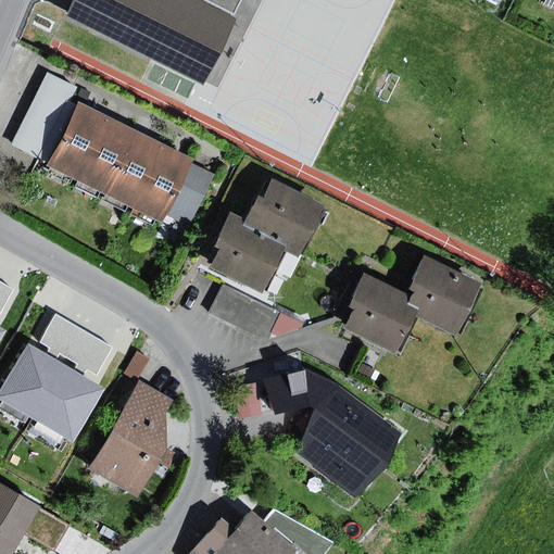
[(75,0),(67,16),(202,83),(242,0),(75,0)]
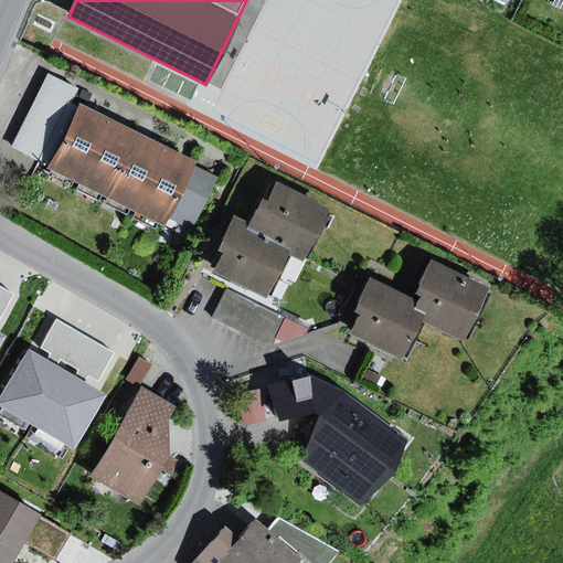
[(283,0),(230,123),(262,136),(283,87),(309,98),(287,150),(325,167),(389,19),(358,6),(341,44),(311,32),(325,0),(283,0)]
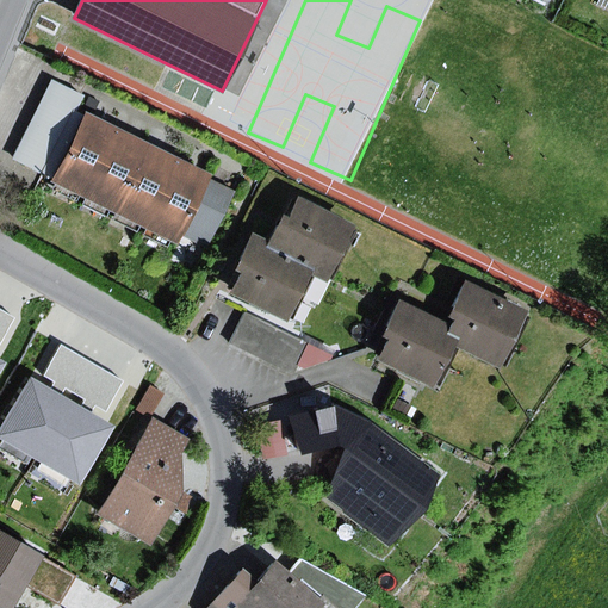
[(42,94),(75,111),(84,94),(50,78),(42,94)]
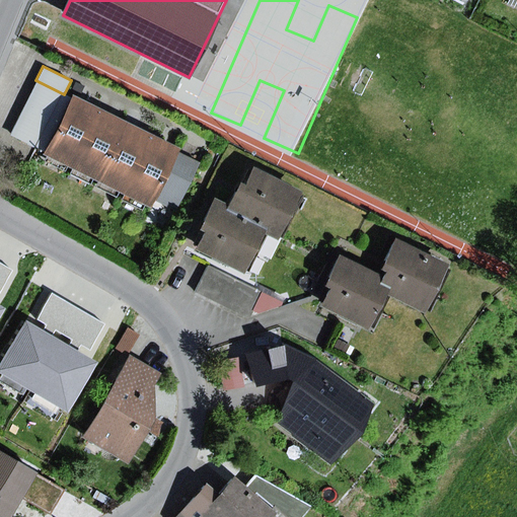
[(64,94),(35,80),(29,93),(66,112),(73,98),(64,94)]
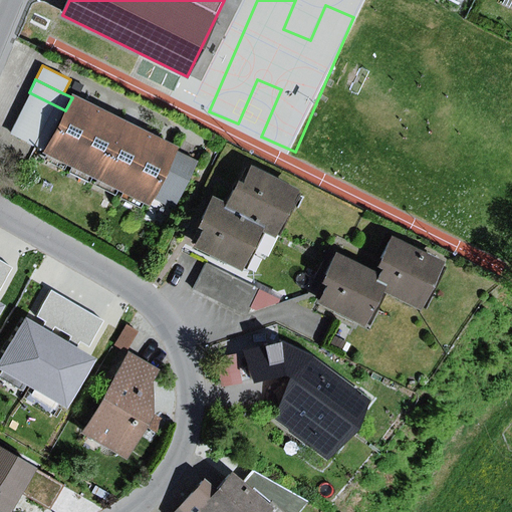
[(65,110),(29,92),(23,105),(59,123),(65,110)]
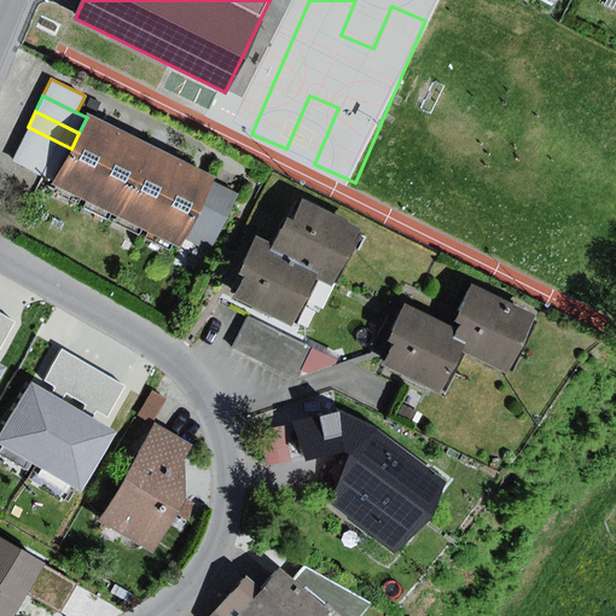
[(120,129),(88,114),(87,117),(79,133),(71,149),(63,164),(56,180),(53,185),(85,201),(120,129)]
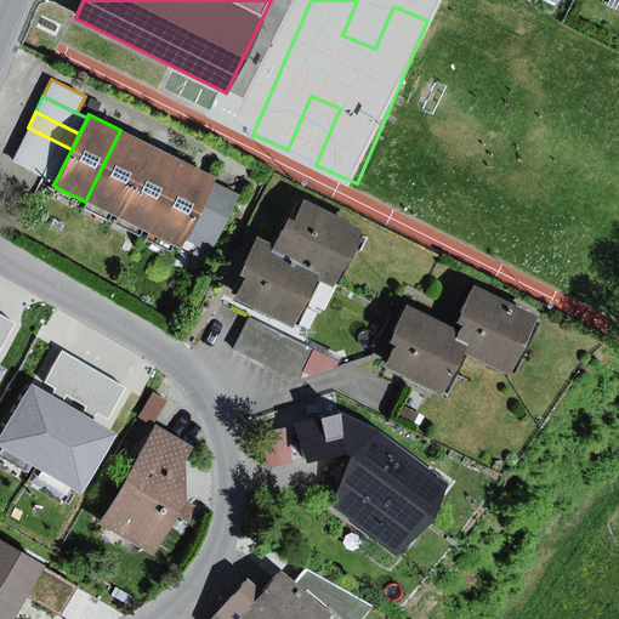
[(72,149),(28,128),(20,143),(63,165),(72,149)]
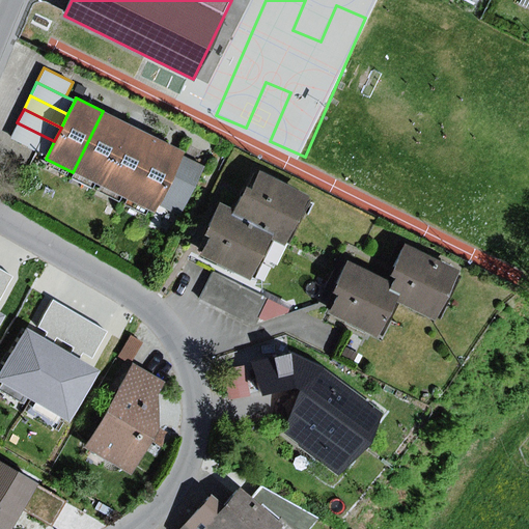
[(129,124),(103,111),(73,172),(99,185),(129,124)]
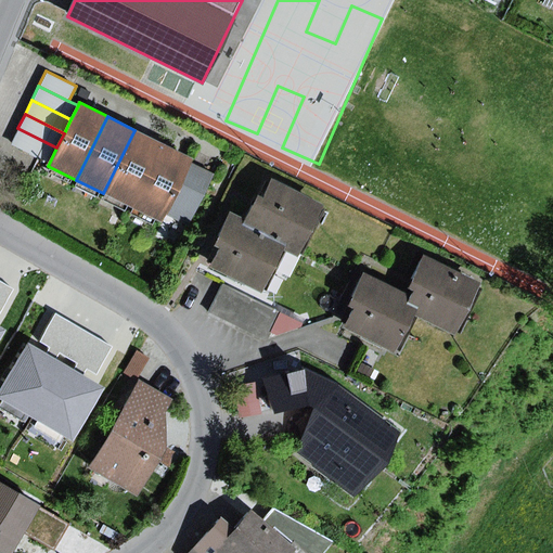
[(56,148),(17,128),(10,143),(50,162),(56,148)]
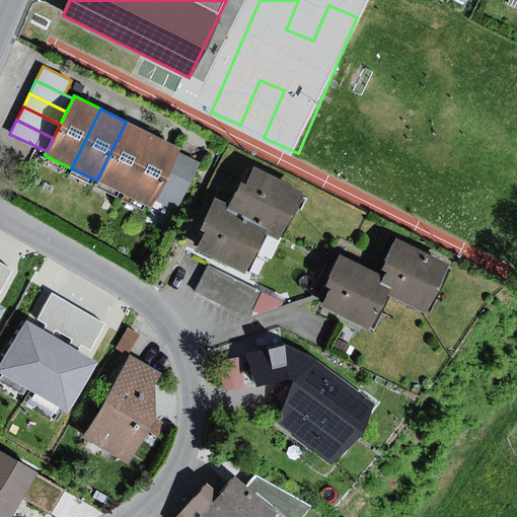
[(153,135),(126,122),(96,180),(124,194),(153,135)]
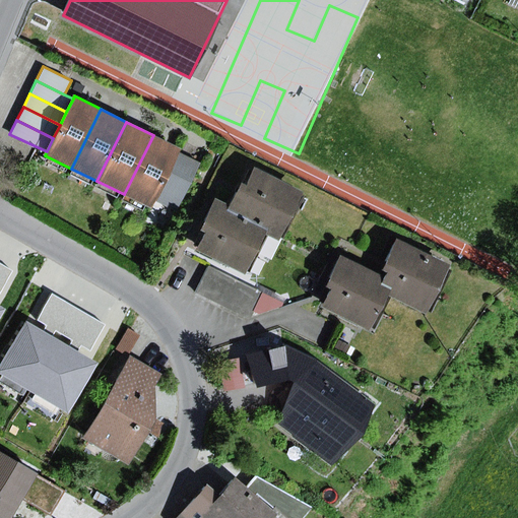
[(179,147),(153,135),(124,194),(149,207),(153,199),(177,151),(179,147)]
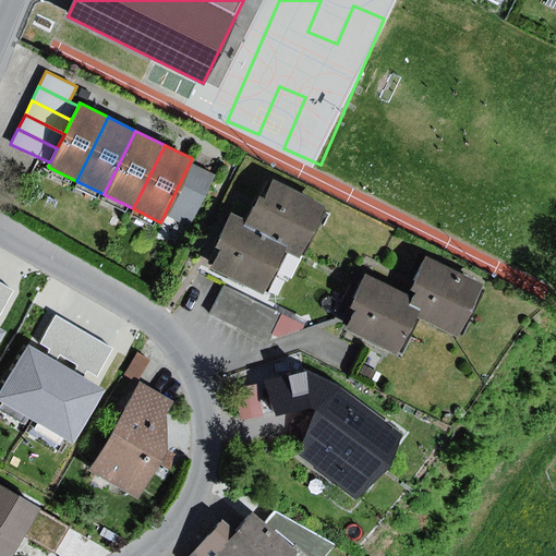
[(213,174),(190,162),(165,214),(188,226),(213,174)]
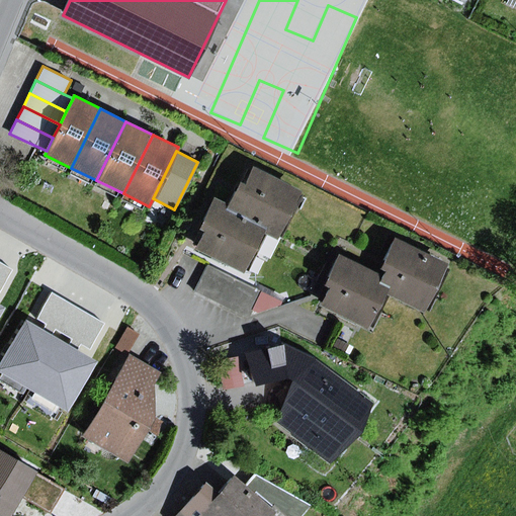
[(304,191),(255,167),(246,184),(241,181),(229,206),(269,227),(282,234),(304,191)]
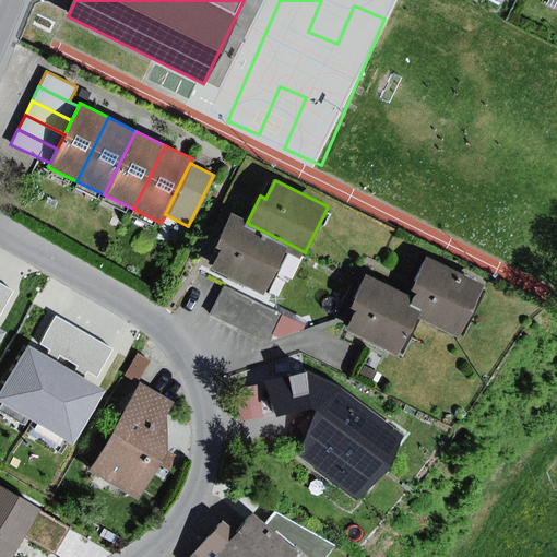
[(247,223),(232,215),(216,246),(221,248),(211,269),(265,296),(284,258),(291,245),(247,223)]
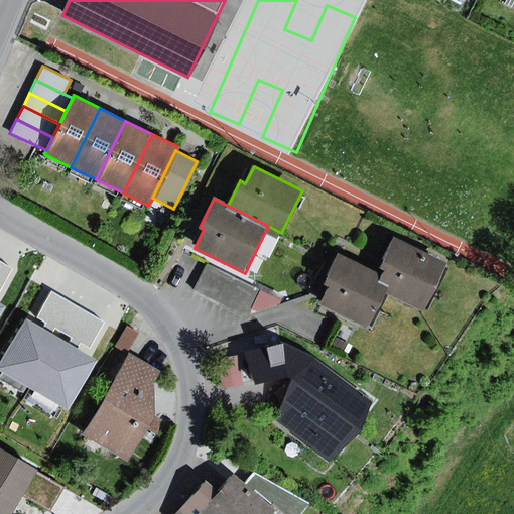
[(385,268),(381,276),(394,282),(388,293),(424,310),(447,263),(393,237),(380,265),(385,268)]
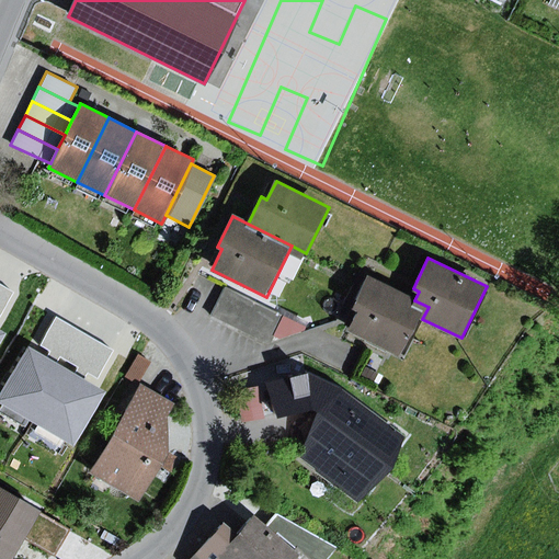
[(414,300),(368,276),(353,307),(357,310),(348,330),(402,358),(422,319),(429,307),(414,300)]
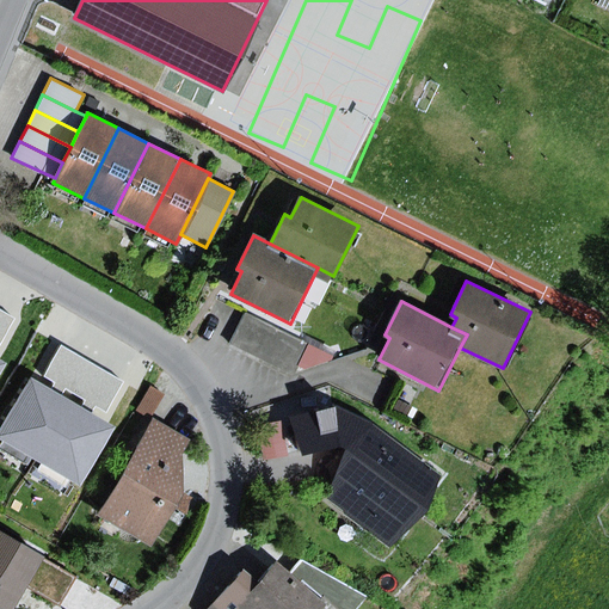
[(0,338),(12,317),(0,309),(0,338)]
